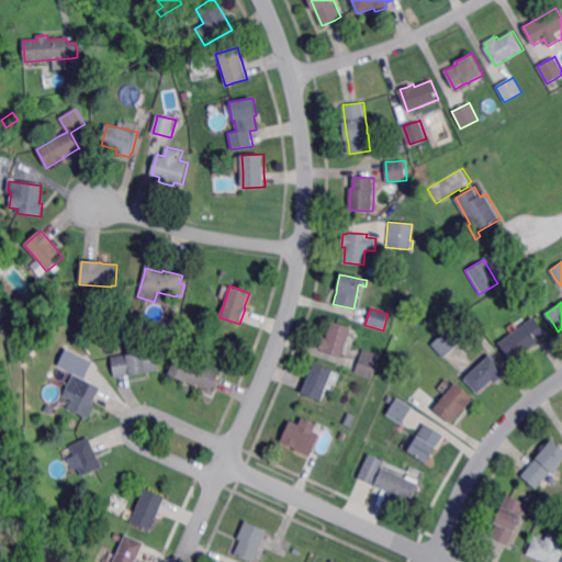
[(194,327),(187,324),(189,317),(191,318),(197,321),(195,323),(194,327)]
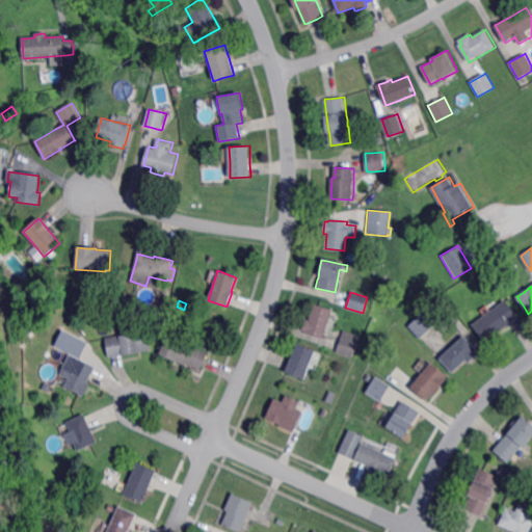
[(487,343),(476,327),(473,324),(485,316),(499,306),(506,300),(515,313),(519,318),(510,324),(501,330),(499,331),(497,334),(498,336),(487,343)]
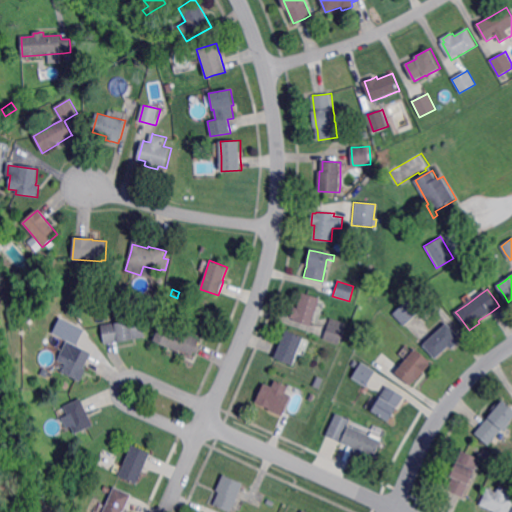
[(314,320),(313,322),(312,326),(299,322),(295,320),(295,319),(294,318),(292,318),(294,311),(295,309),(295,306),(299,308),(304,292),(321,298),(320,302),(319,306),(318,307),(314,320)]
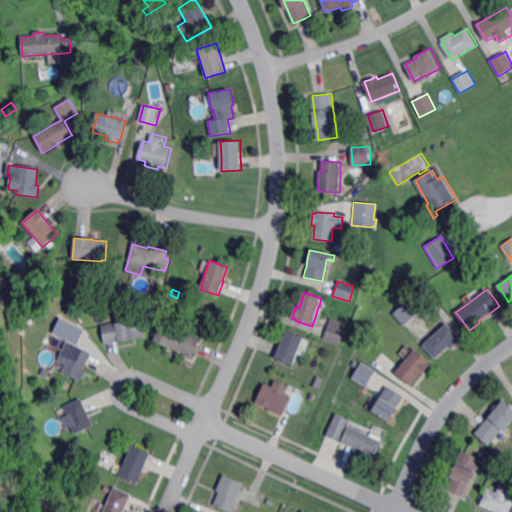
[(404,326),(392,314),(409,298),(421,310),(404,326)]
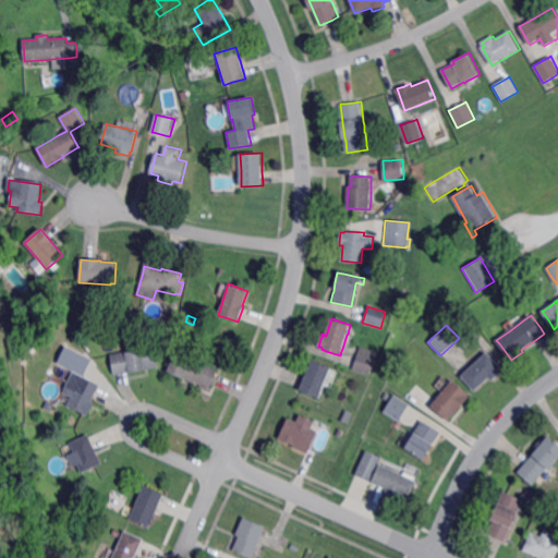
[(114,374),(111,354),(116,353),(148,348),(156,347),(157,353),(158,358),(159,366),(147,368),(145,370),(136,371),(126,372),(117,374),(116,374),(114,374)]
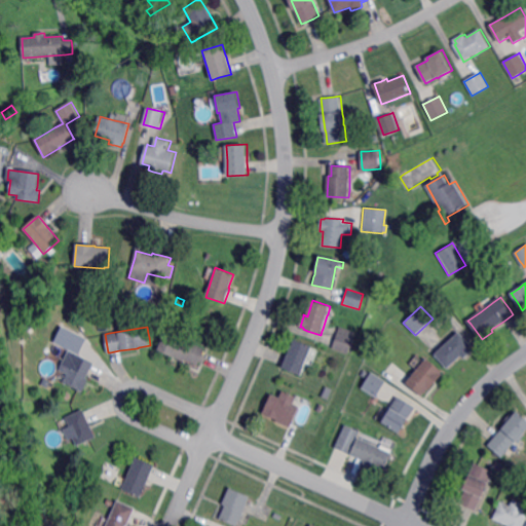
[(349,353),(347,352),(333,348),(334,346),(341,327),(349,330),(358,332),(349,353)]
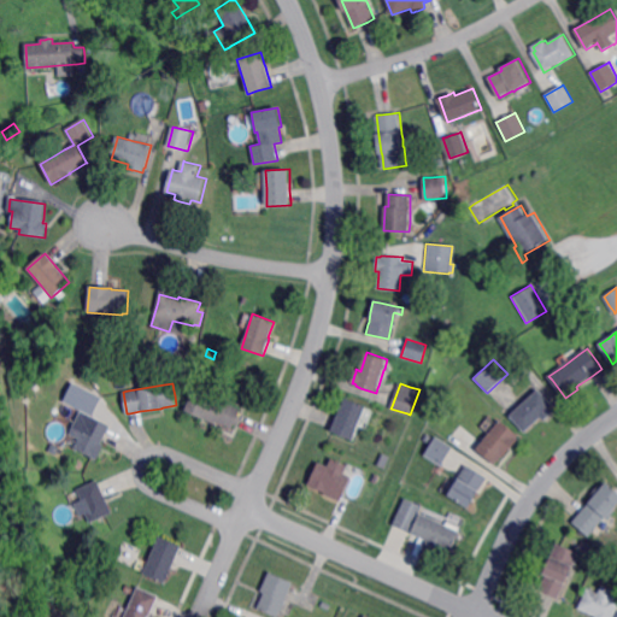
[(233,425),(231,429),(216,422),(215,424),(205,419),(203,418),(186,411),(194,389),(197,391),(209,395),(240,410),(239,412),(238,417),(233,425)]
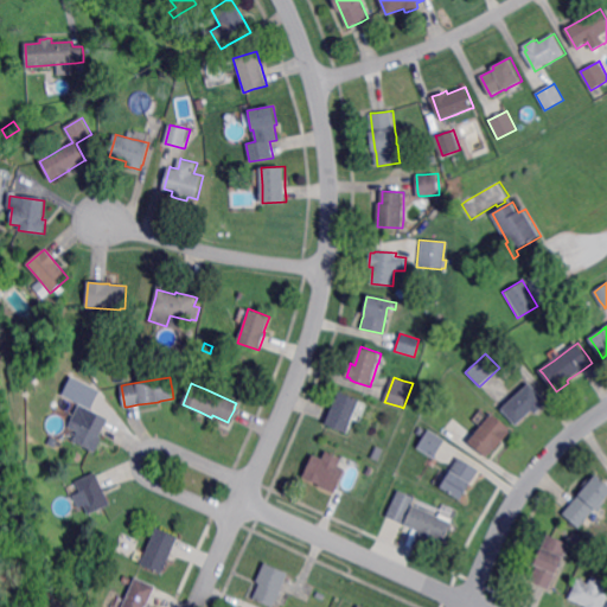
[(538,411),(537,413),(536,414),(532,410),(516,425),(515,423),(511,419),(508,415),(504,411),(503,410),(502,409),(503,408),(504,407),(515,397),(516,396),(524,388),(530,383),(535,389),(548,403),(547,404),(540,410),(538,411)]
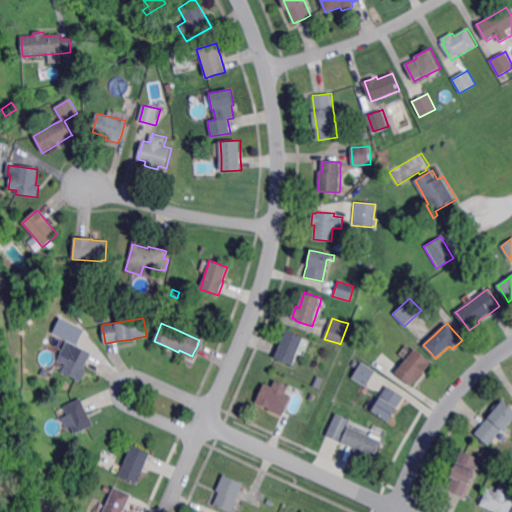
[(294,365),(276,357),(277,356),(277,355),(281,345),(281,344),(283,340),(284,338),(287,330),(294,333),(299,335),(302,336),(306,337),(305,340),(299,354),(294,365)]
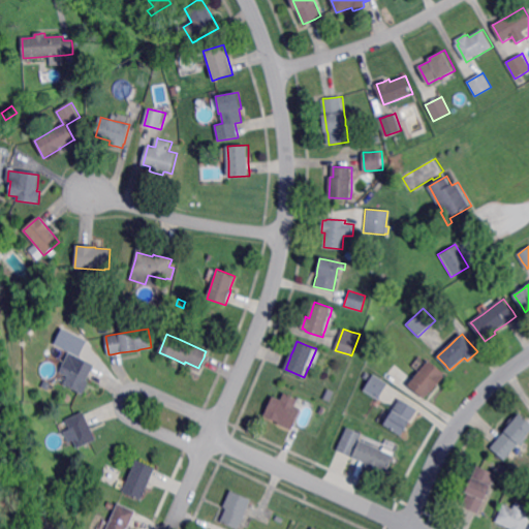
[(66,359),(62,356),(58,354),(60,351),(61,349),(68,353),(66,359)]
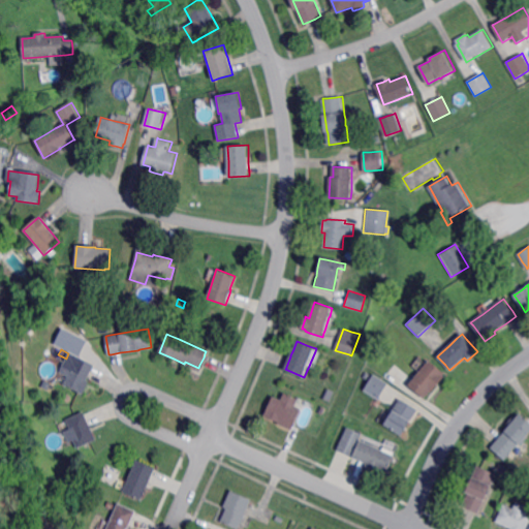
[(94,366),(93,368),(88,378),(87,381),(89,382),(89,384),(88,386),(83,395),(63,384),(67,377),(62,374),(59,373),(66,359),(69,361),(74,363),(78,356),(94,366)]
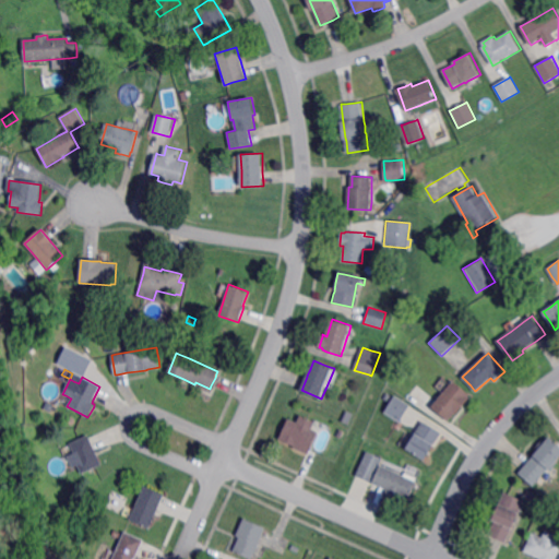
[(458,415),(455,414),(451,420),(450,421),(449,421),(447,420),(439,414),(432,408),(437,404),(437,402),(440,400),(442,395),(444,393),(445,392),(451,384),(452,383),(454,380),(462,387),(470,392),(472,394),(470,396),(471,397),(465,405),(464,406),(458,415)]
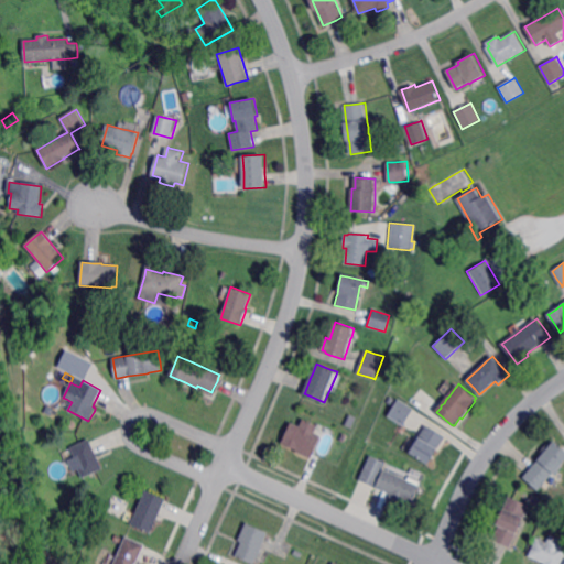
[(404,424),(399,421),(389,414),(399,399),(404,402),(414,409),(413,410),(405,423),(404,424)]
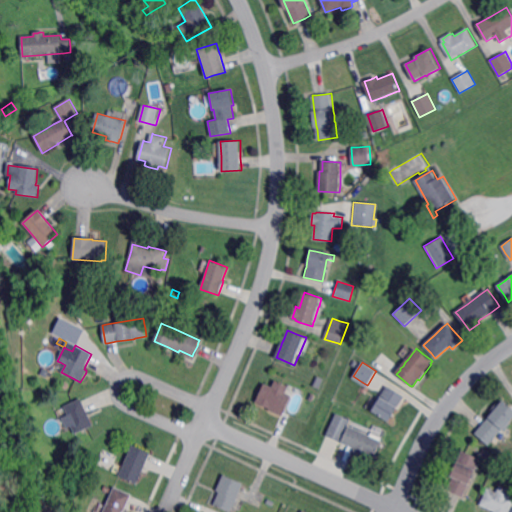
[(46,377),(40,373),(43,367),(50,370),(46,377)]
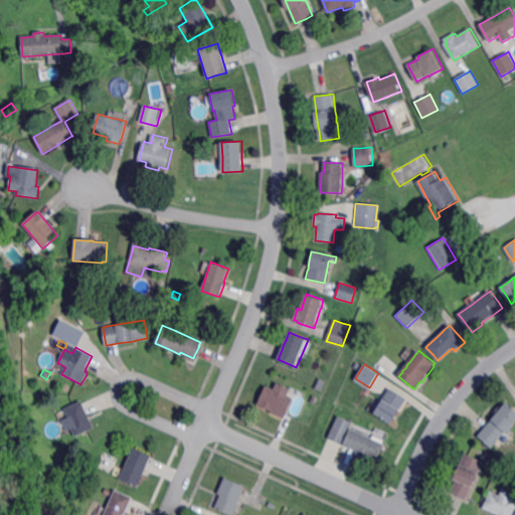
[(286,395),(293,398),(285,415),(284,418),(283,418),(282,417),(276,414),(263,408),(255,405),(265,385),(273,389),(276,382),(289,388),(286,395)]
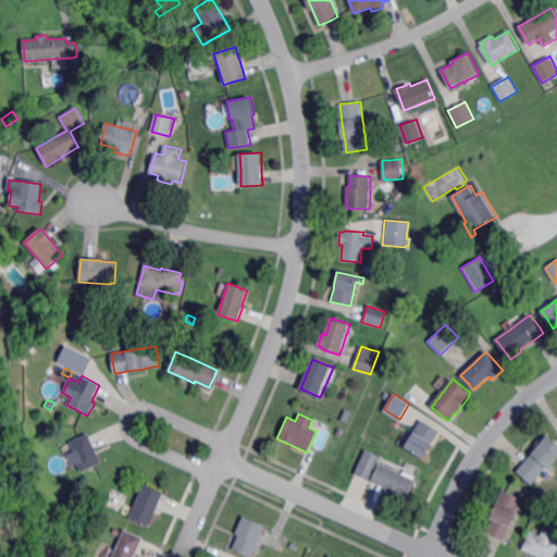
[(423,458),(407,447),(406,447),(405,446),(409,440),(412,435),(417,428),(419,424),(422,419),(441,431),(440,433),(433,444),(432,445),(431,447),(423,458)]
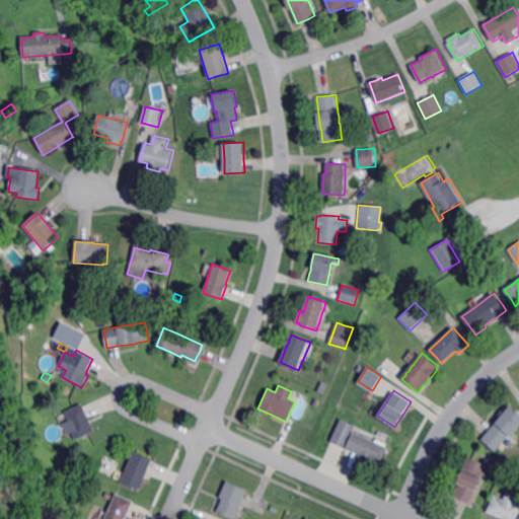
[(317,406),(311,403),(314,397),(320,399),(319,400),(317,406)]
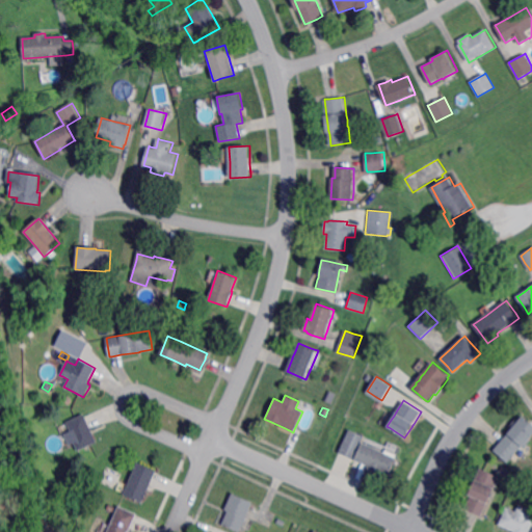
[(98,442),(82,449),(79,450),(76,443),(75,442),(70,444),(65,433),(67,432),(71,430),(67,422),(78,417),(85,414),(85,416),(86,416),(86,417),(90,427),(91,428),(92,431),(94,433),(95,435),(98,442)]
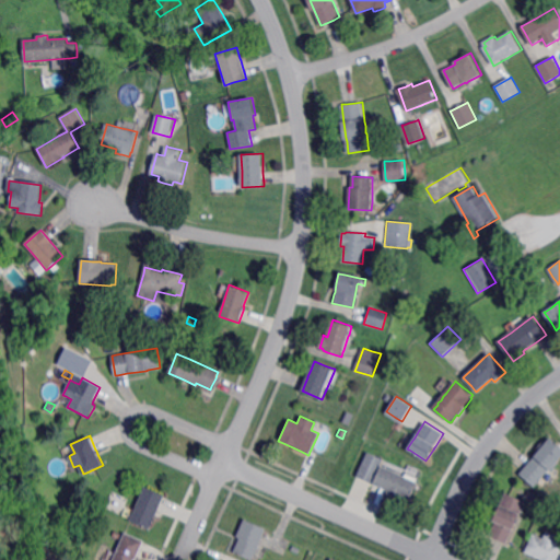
[(559,459),(536,489),(518,476),(523,471),(523,470),(531,462),(543,447),(544,446),(549,439),(559,446),(559,459)]
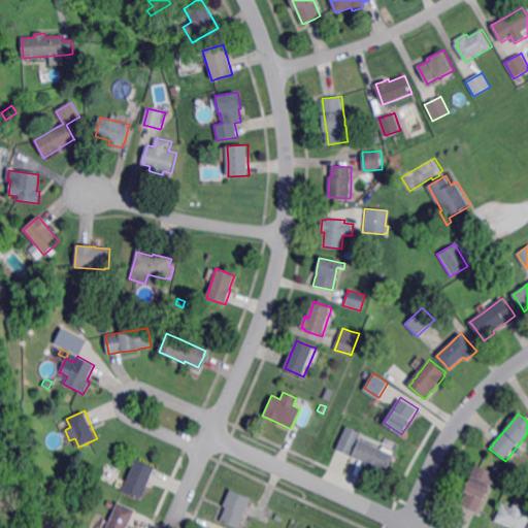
[(385,472),(377,468),(376,472),(369,469),(365,467),(364,467),(363,466),(364,463),(353,458),(352,457),(334,450),(343,426),(361,433),(359,439),(385,451),(391,454),(393,454),(385,472)]
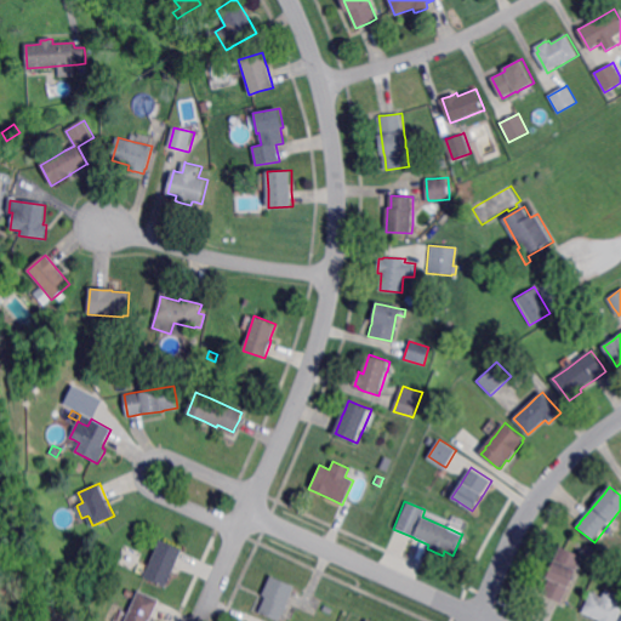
[(620,546),(619,550),(610,543),(616,536),(620,539),(620,546)]
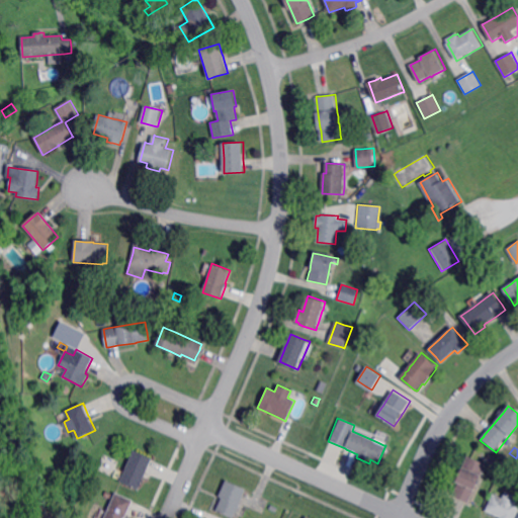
[(139,490),(120,482),(121,481),(124,472),(134,451),(152,458),(152,459),(152,460),(146,472),(139,490)]
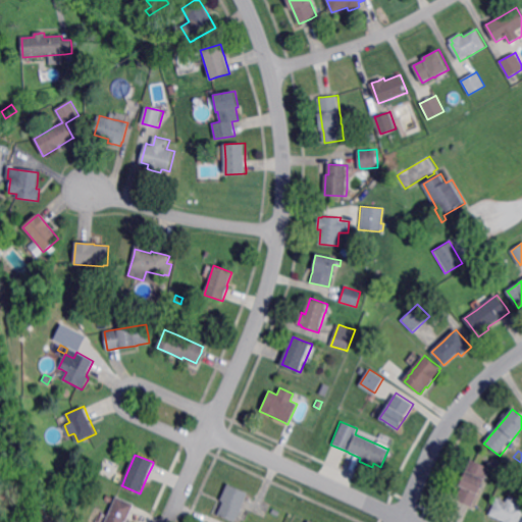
[(499,471),(489,466),(491,461),(492,459),(503,463),(499,471)]
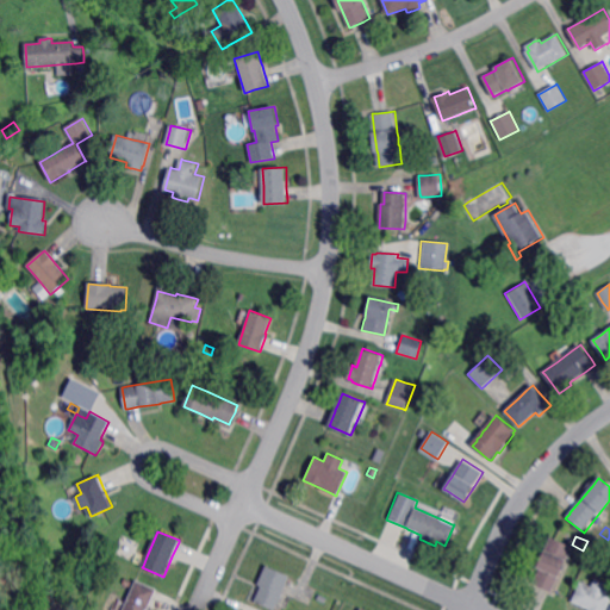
[(551,592),(549,592),(548,591),(539,587),(539,586),(537,586),(534,585),(533,584),(535,580),(540,570),(536,568),(543,551),(545,549),(546,547),(551,537),(554,540),(572,548),(564,566),(560,573),(551,592)]
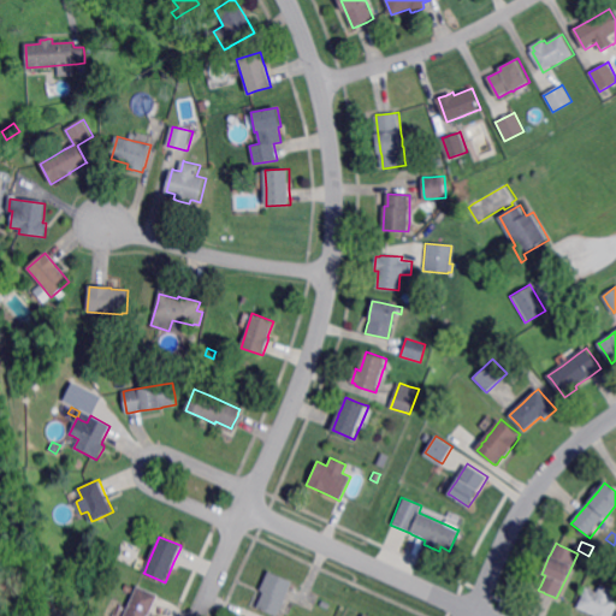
[(278,615),(258,608),(264,592),(261,591),(260,591),(261,587),(262,586),(268,572),(292,582),(291,585),(285,599),(283,604),(279,611),(278,615)]
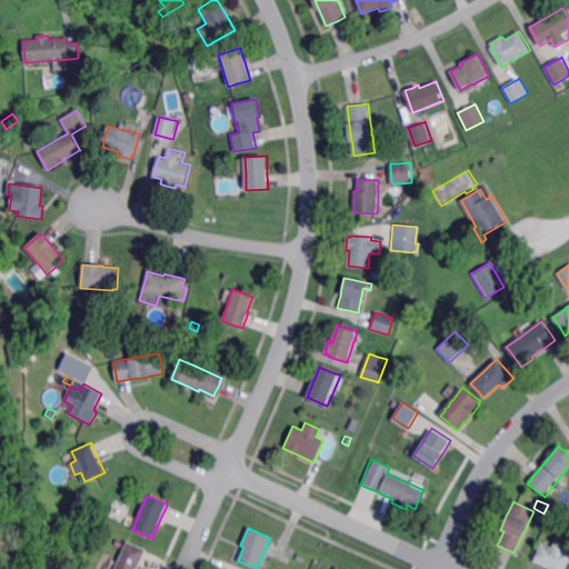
[(568,565),(567,568),(550,568),(551,568),(535,561),(543,542),(553,547),(557,539),(568,543),(568,565)]
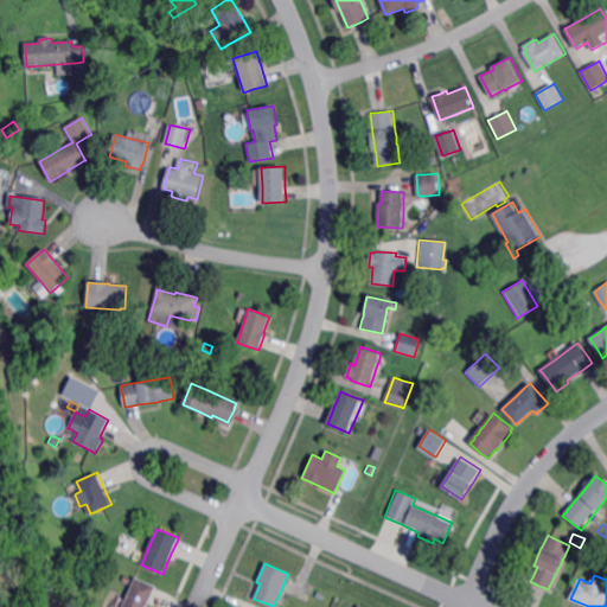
[(147,606),(146,606),(145,606),(121,606),(125,600),(126,598),(135,577),(155,587),(154,589),(148,604),(147,606)]
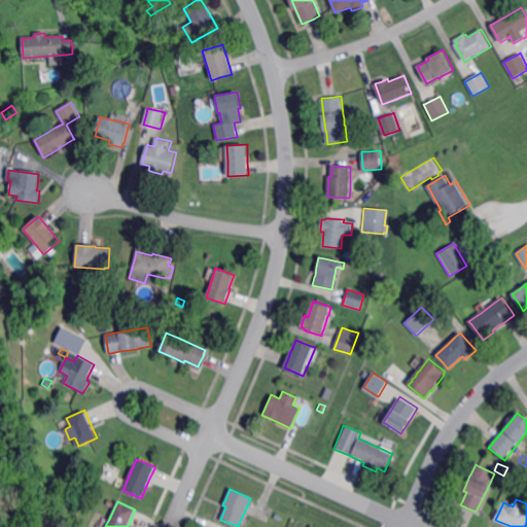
[(280,522),(274,518),(275,516),(276,514),(283,517),(280,522)]
